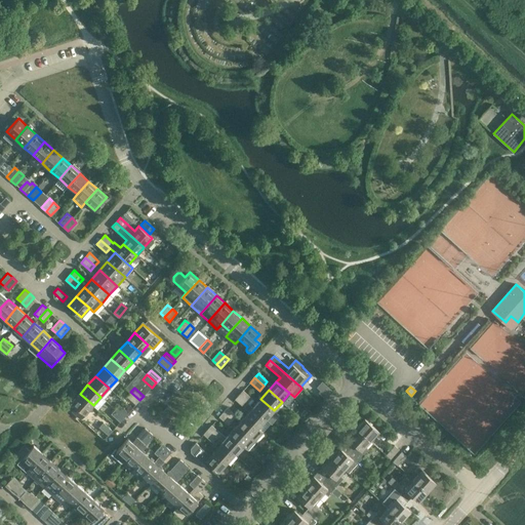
[(239,395),(248,403),(251,399),(243,391),(239,395)]
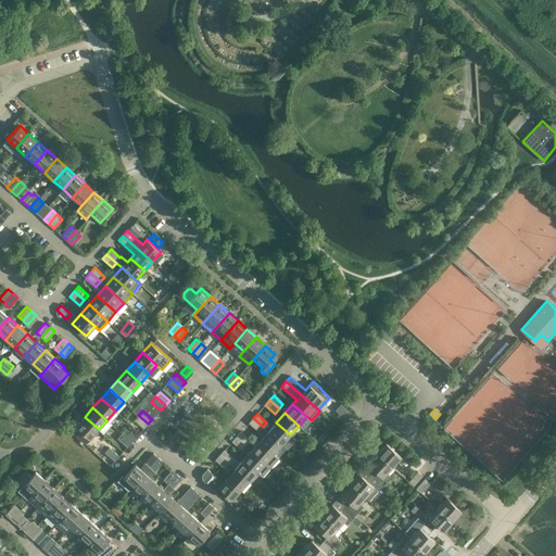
[(134,420),(143,429),(148,424),(138,415),(134,420)]
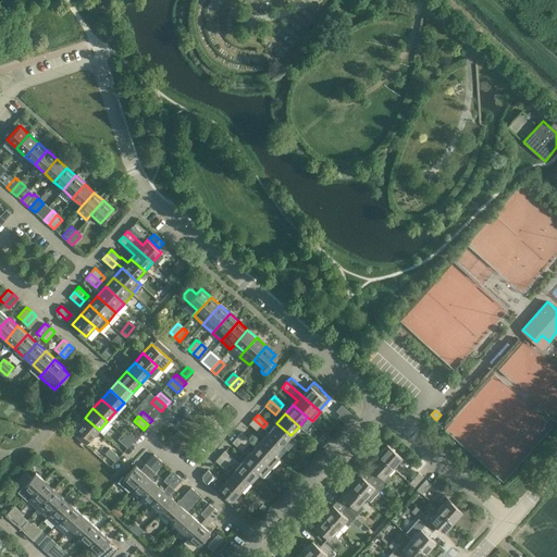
[(99,430),(85,418),(76,426),(81,431),(75,435),(86,444),(90,440),(99,430)]
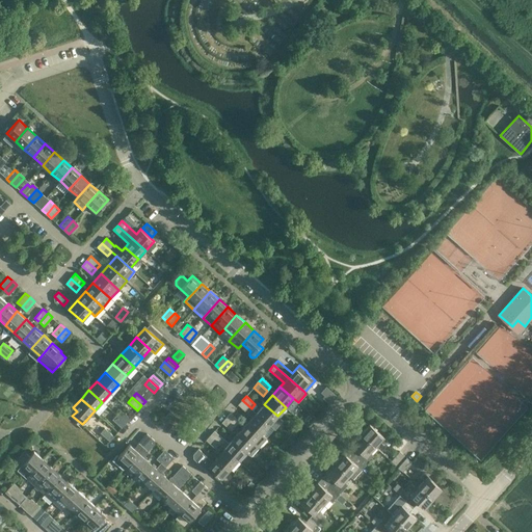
[(242,400),(238,405),(246,414),(251,408),(242,400)]
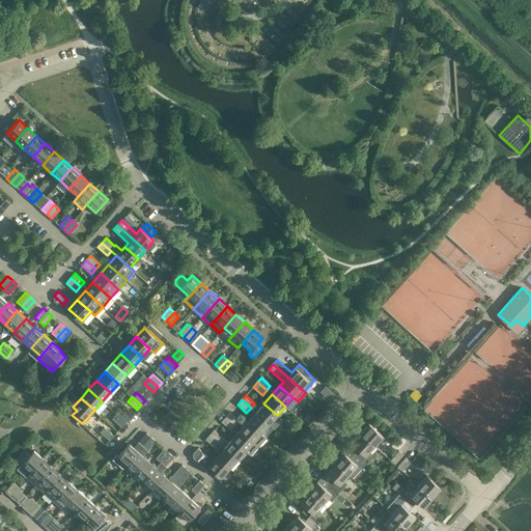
[(277,415),(263,403),(255,412),(269,424),(277,415)]
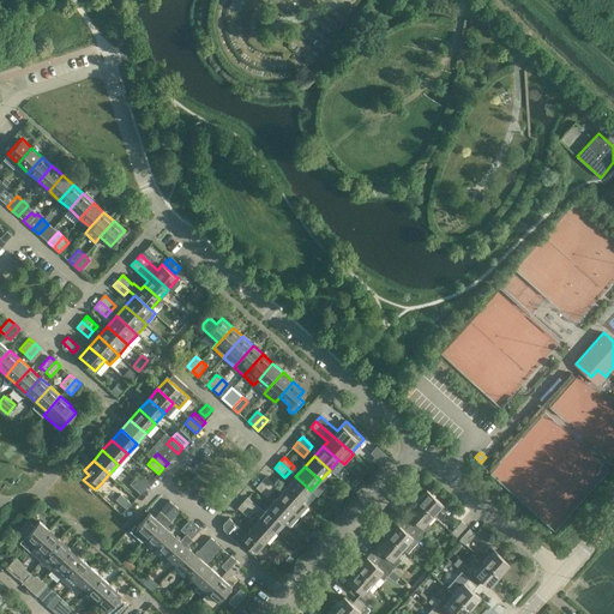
[(311,491),(295,476),(290,471),(284,477),(290,482),(287,487),(302,500),(311,491)]
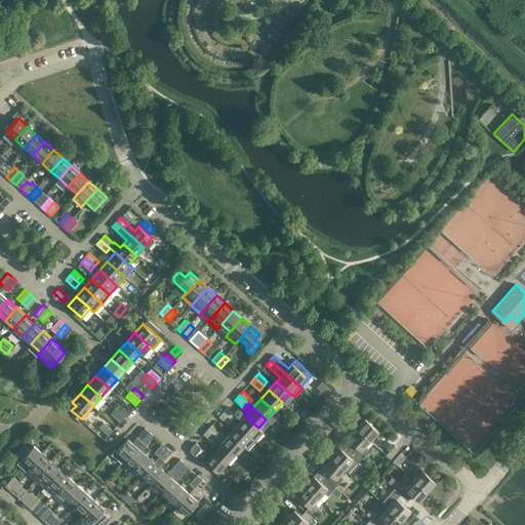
[(115,409),(124,417),(128,413),(119,405),(115,409)]
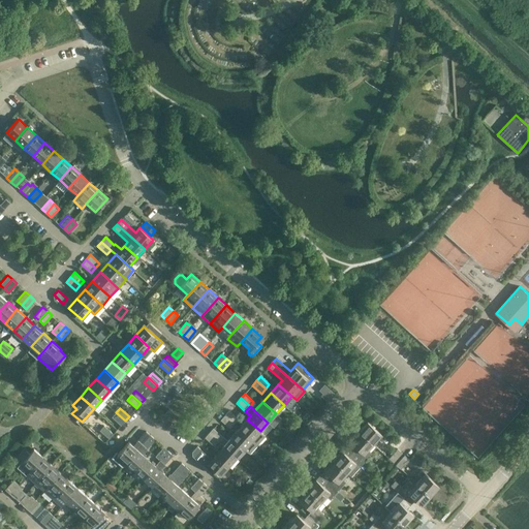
[(169,409),(166,412),(164,415),(170,421),(176,414),(169,409)]
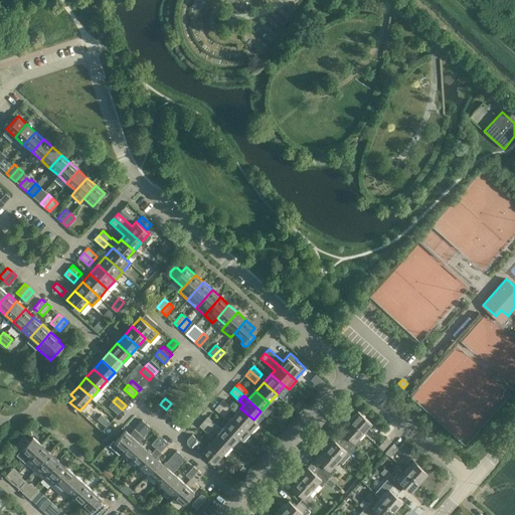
[(218,404),(227,412),(232,407),(223,400),(218,404)]
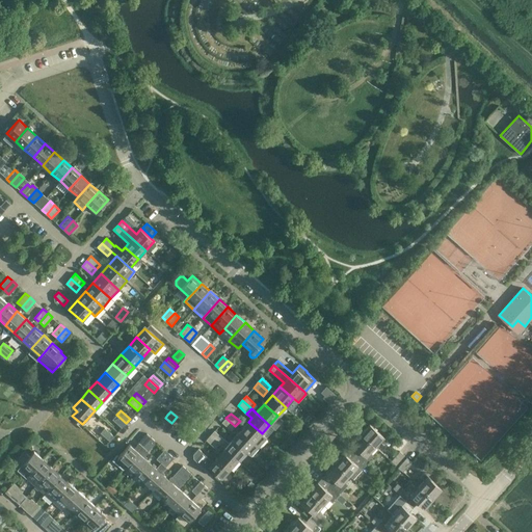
[(112,420),(122,428),(126,423),(116,415),(112,420)]
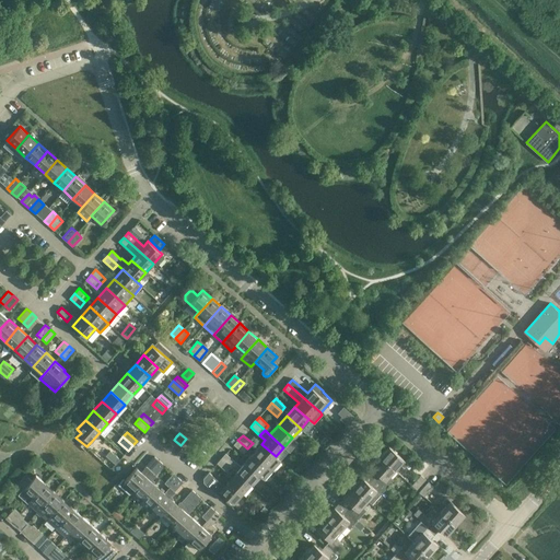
[(237,440),(234,445),(243,453),(247,448),(237,440)]
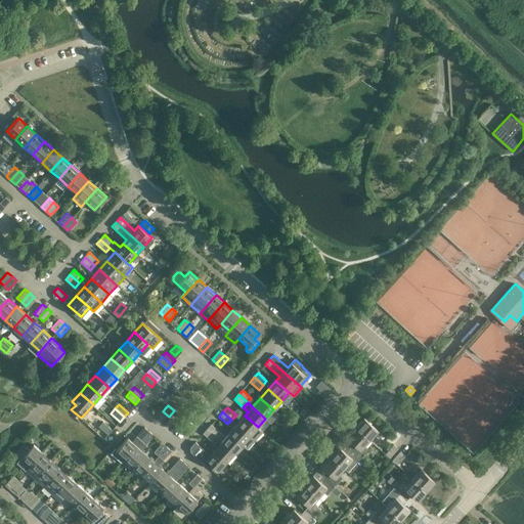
[(258,427),(245,416),(236,424),(250,436),(258,427)]
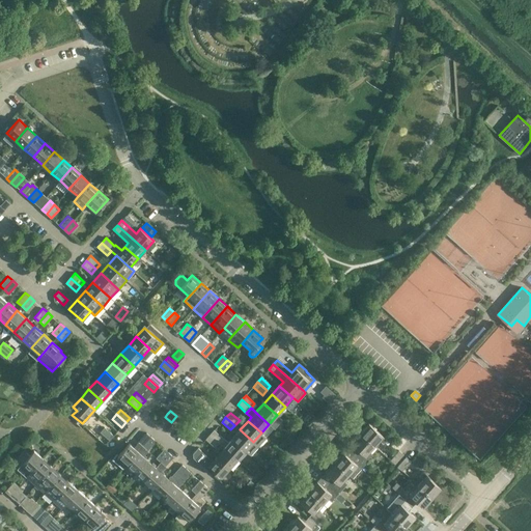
[(368,423),(360,434),(374,446),(380,440),(384,444),(387,440),(368,423)]
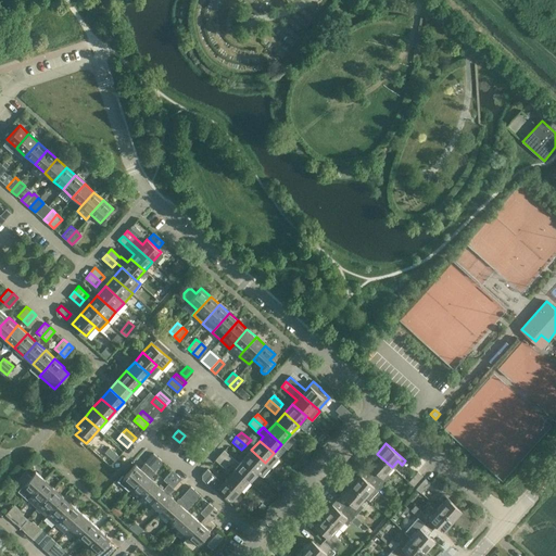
[(114,462),(118,457),(109,447),(104,453),(114,462)]
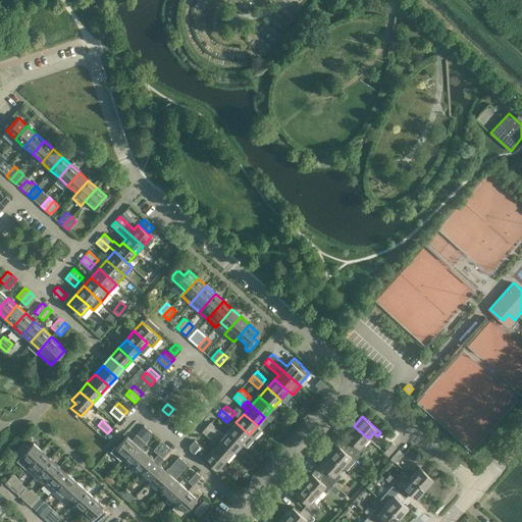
[(249,434),(236,422),(227,431),(241,444),(249,434)]
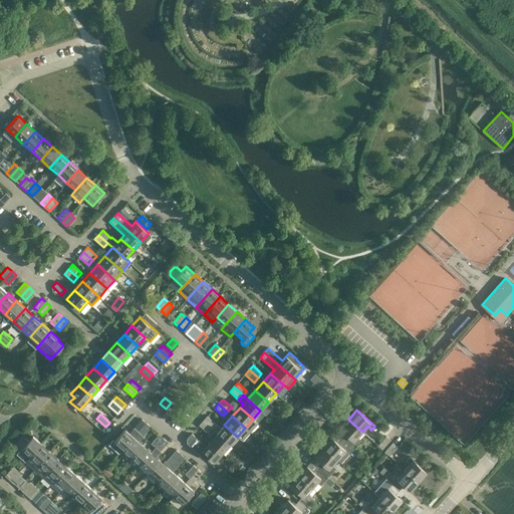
[(237,437),(224,425),(221,429),(207,417),(203,421),(212,429),(217,433),(217,434),(230,445),(237,437)]
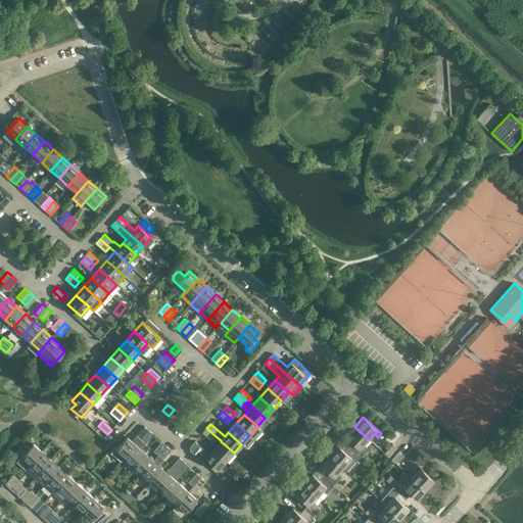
[(128,436),(116,448),(114,446),(110,452),(121,462),(125,458),(136,444),(140,439),(141,439),(149,431),(145,427),(132,440),(128,436)]
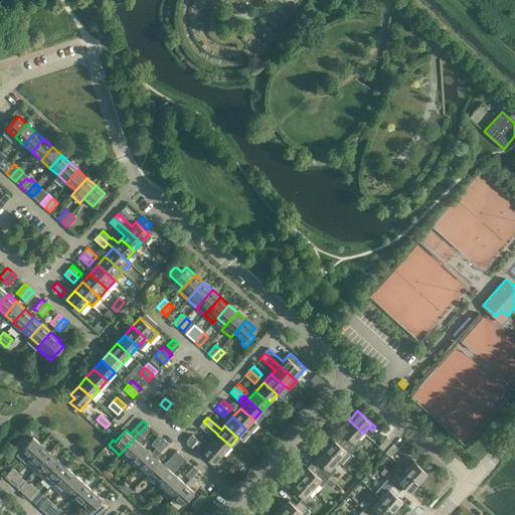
[(363,433),(349,420),(341,430),(347,436),(343,440),(354,450),(355,452),(358,448),(357,447),(362,441),(358,438),(363,433)]
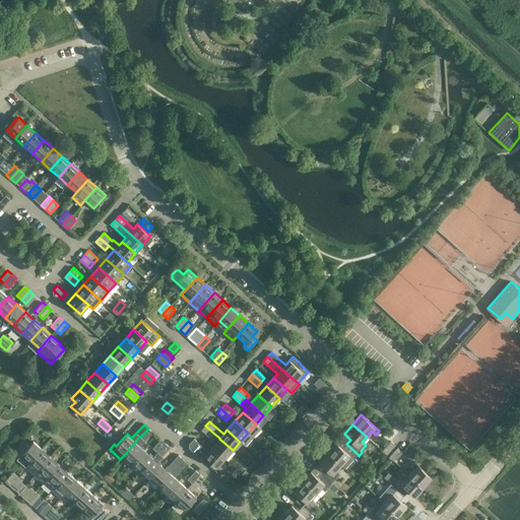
[(214,434),(205,426),(201,431),(210,439),(214,434)]
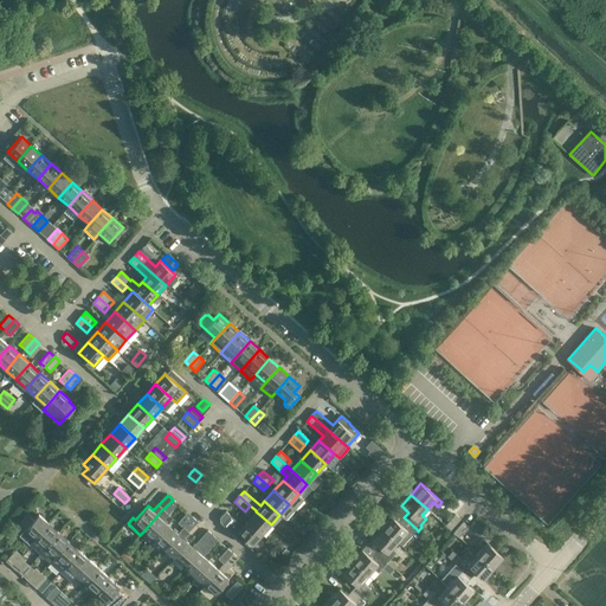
[(173,500),(163,509),(168,514),(178,503),(173,500)]
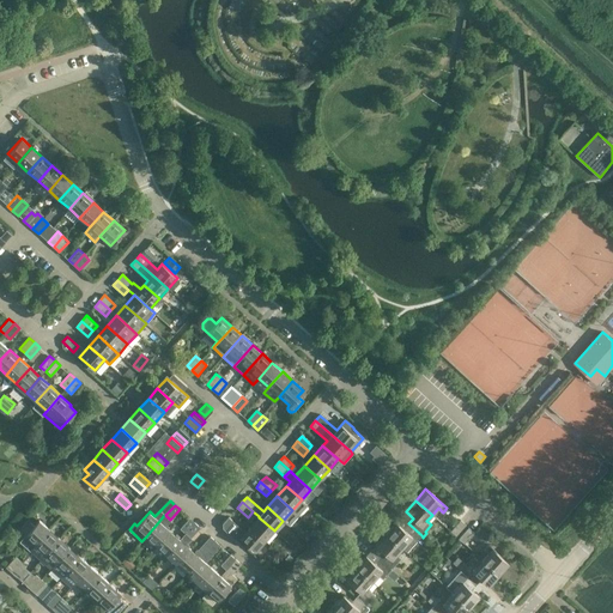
[(274,530),(259,517),(249,527),(265,541),(274,530)]
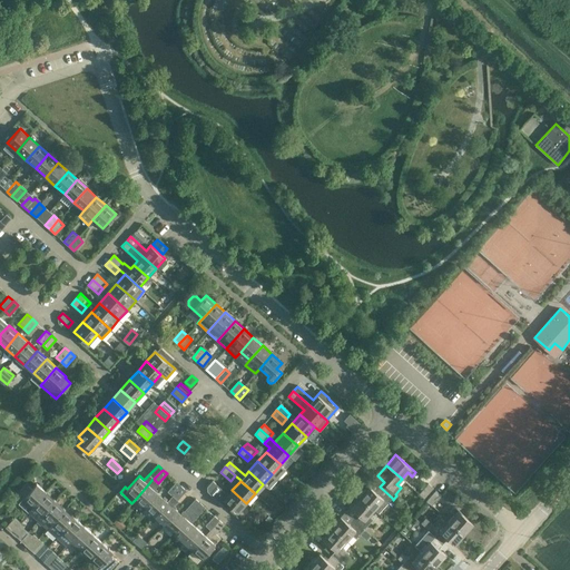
[(172,497),(182,487),(176,482),(167,492),(172,497)]
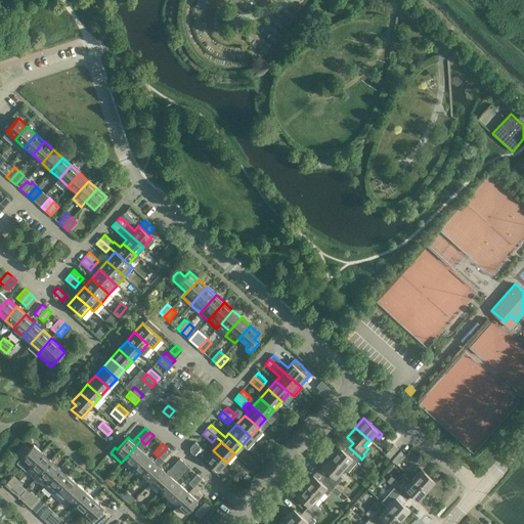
[(226,463),(213,450),(209,455),(194,443),(190,447),(190,451),(203,463),(206,460),(218,471),(226,463)]
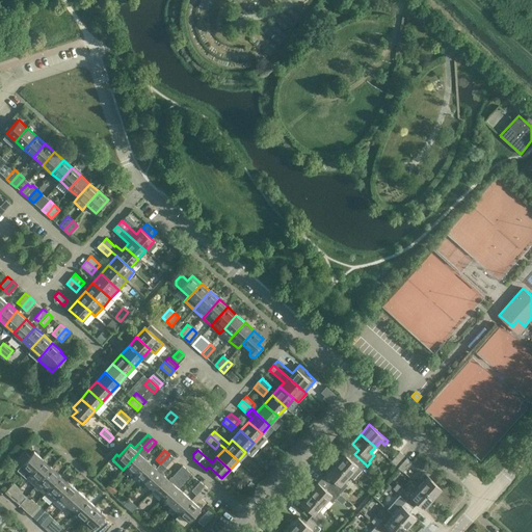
[(34,451),(30,455),(25,451),(18,458),(23,463),(17,470),(26,478),(31,473),(43,459),(34,451)]
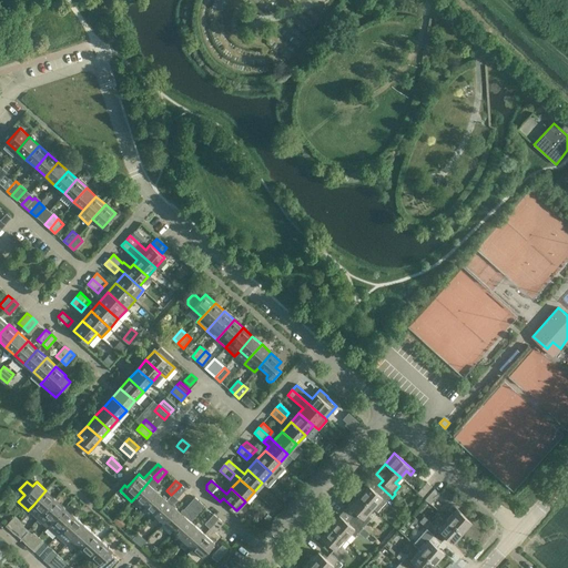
[(423,497),(432,486),(427,482),(417,492),(423,497)]
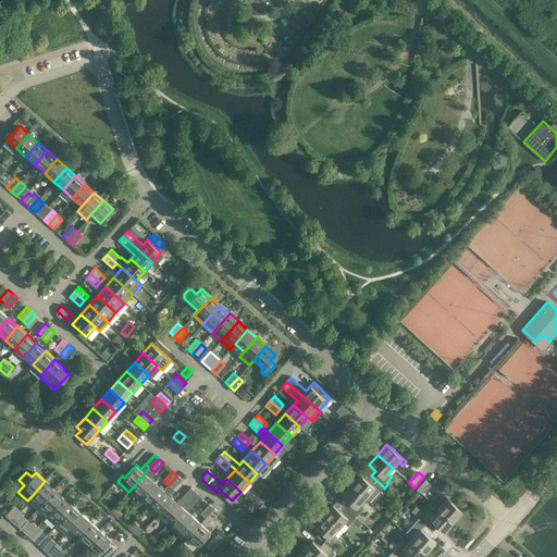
[(155,482),(145,473),(133,487),(141,496),(155,482)]
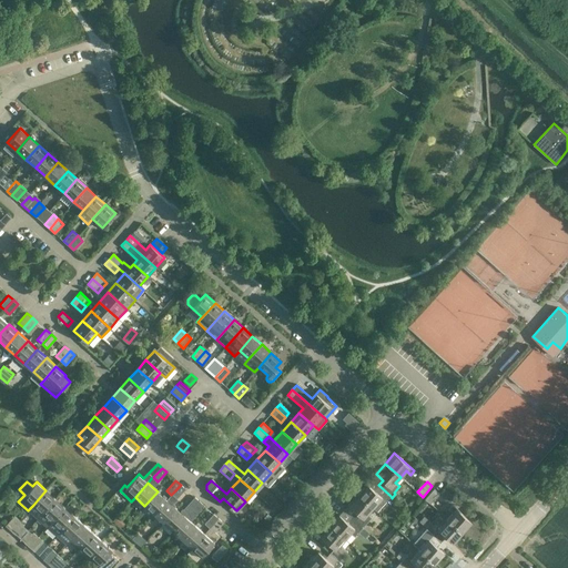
[(366,484),(357,494),(373,508),(376,511),(391,496),(378,485),(374,490),(366,484)]
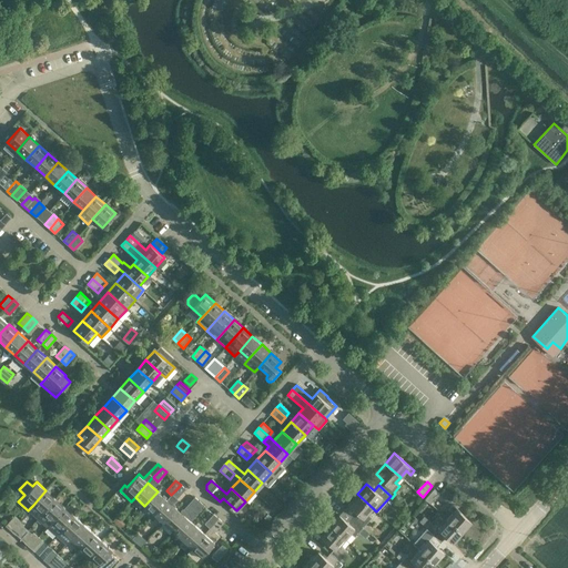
[(176,499),(185,489),(181,485),(171,495),(176,499)]
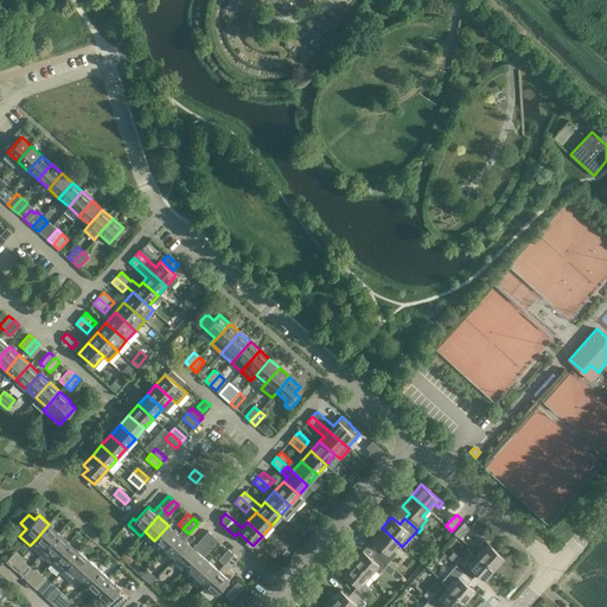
[(465,522),(454,534),(460,538),(470,526),(465,522)]
